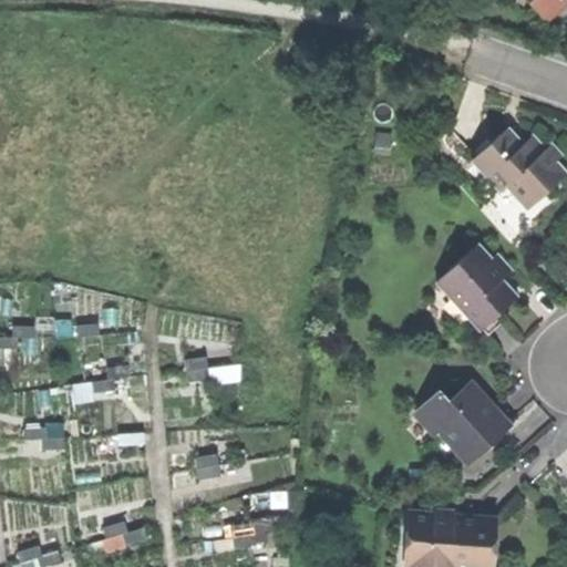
[(566,0),(528,0),(546,22),(566,4),(566,0)]
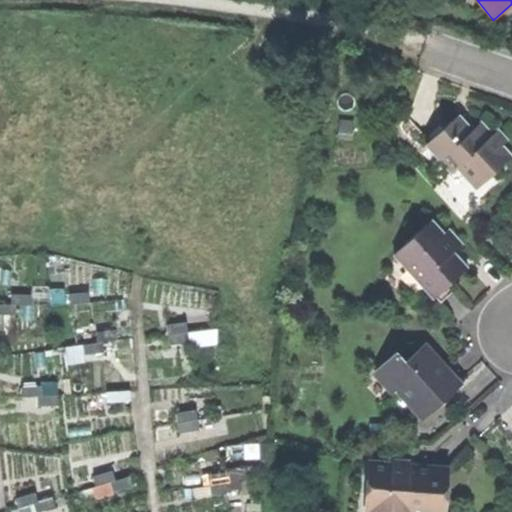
[(458,169),(472,184),(490,168),(494,174),(511,157),(502,146),(492,135),(481,122),(471,131),(466,127),(458,117),(426,145),(452,174),(458,169)]
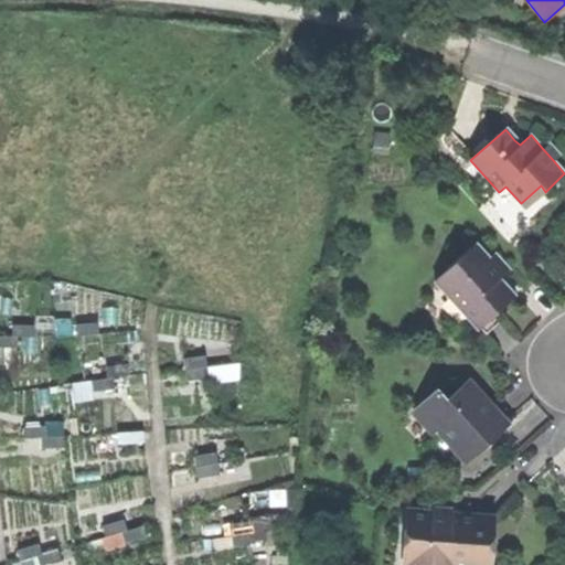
[(521,135),(514,140),(520,145),(531,135),(526,130),(521,135)]
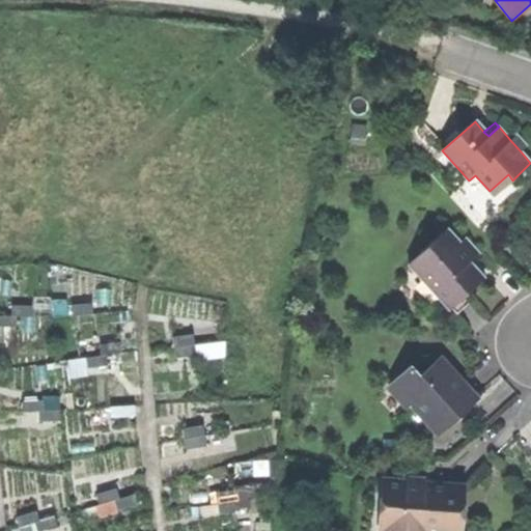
[(515,135),(510,140),(521,151),(526,146),(515,135)]
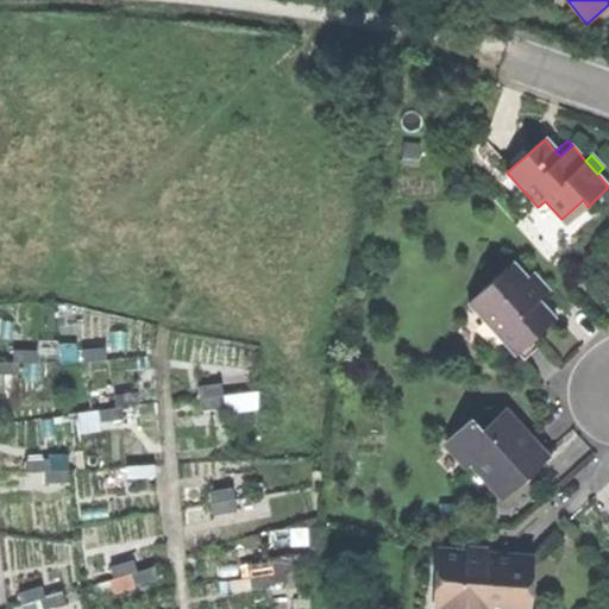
[(567,226),(588,207),(583,200),(562,219),(567,226)]
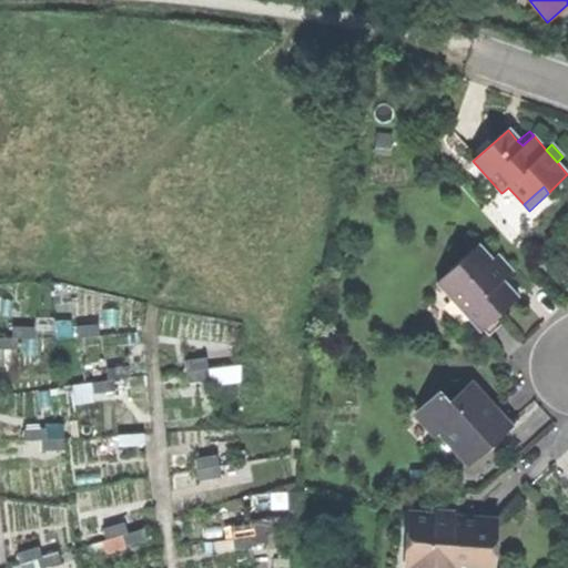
[(492,306),(499,315),(518,297),(501,280),(497,275),(507,266),(496,255),(492,259),(478,244),(436,282),(473,323),(492,306)]
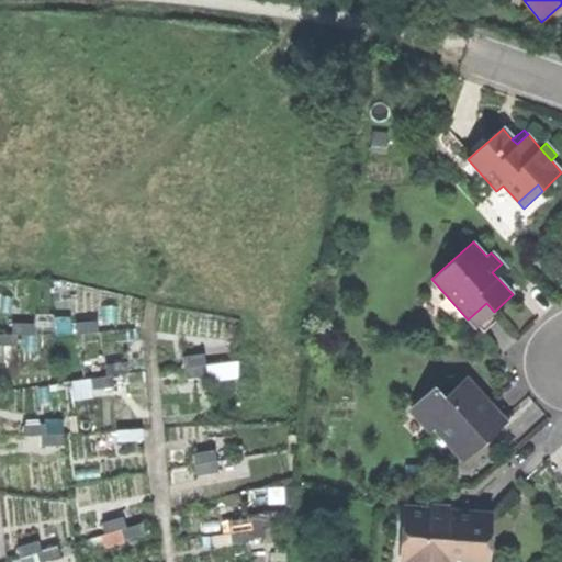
[(506,269),(502,263),(492,272),(496,277),(502,272),(506,269)]
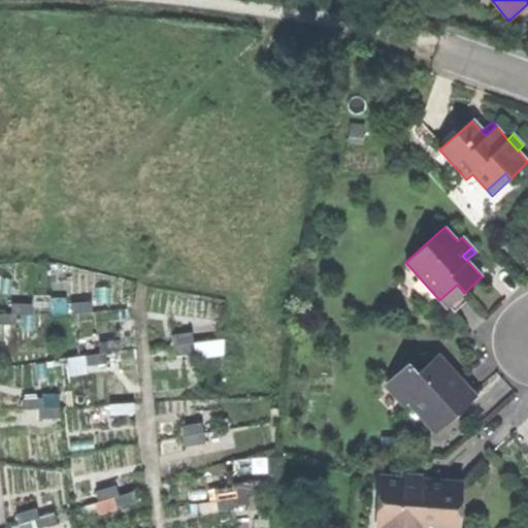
[(447,308),(464,293),(457,285),(439,300),(447,308)]
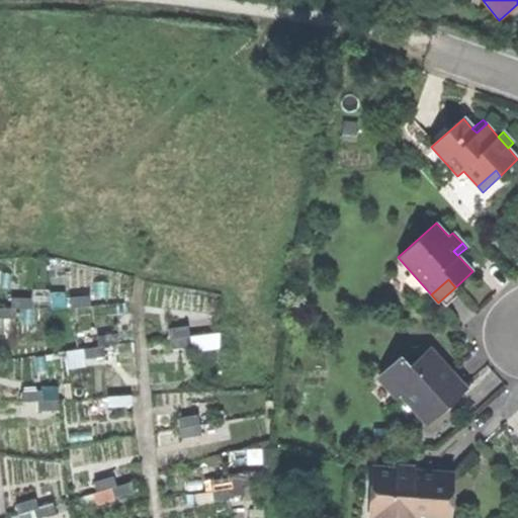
[(401,394),(425,421),(447,402),(462,387),(451,374),(429,350),(410,367),(403,359),(380,378),(398,397),(401,394)]
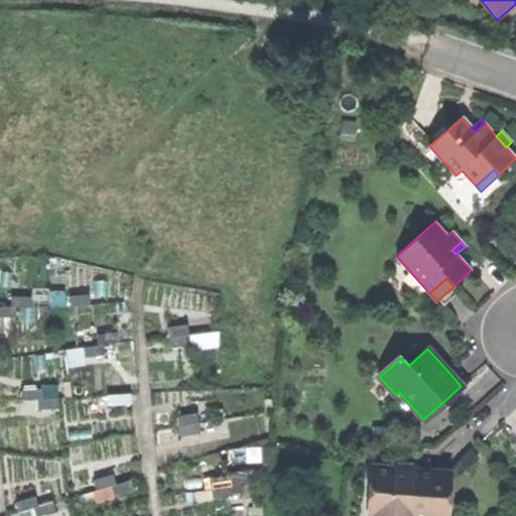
[(444,515),(448,473),(429,472),(373,468),(370,514),(372,514),(372,515),(444,515)]
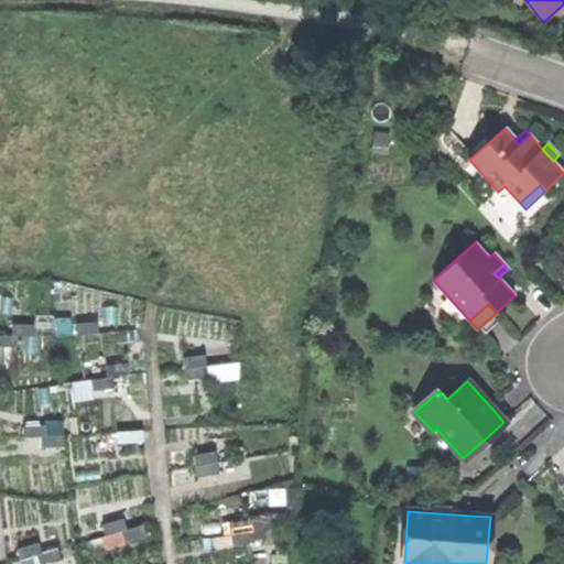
[(228,522),(230,543),(280,539),(279,518),(228,522)]
